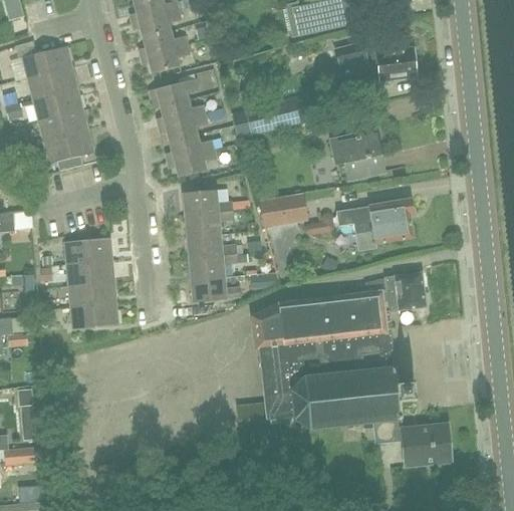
[(23,15),(18,0),(3,0),(8,19),(23,15)]
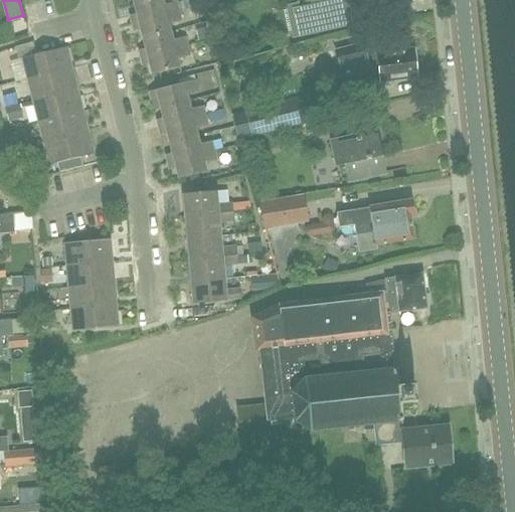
[(133,21),(179,8),(176,0),(172,0),(164,2),(163,0),(139,0),(135,1),(138,11),(131,13),(133,21)]
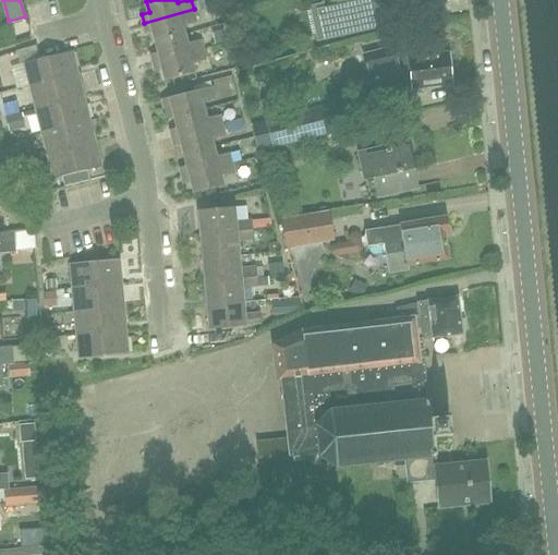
[(347,0),(324,5),(323,1),(308,4),(316,39),(380,24),(378,2),(400,0),(347,0)]
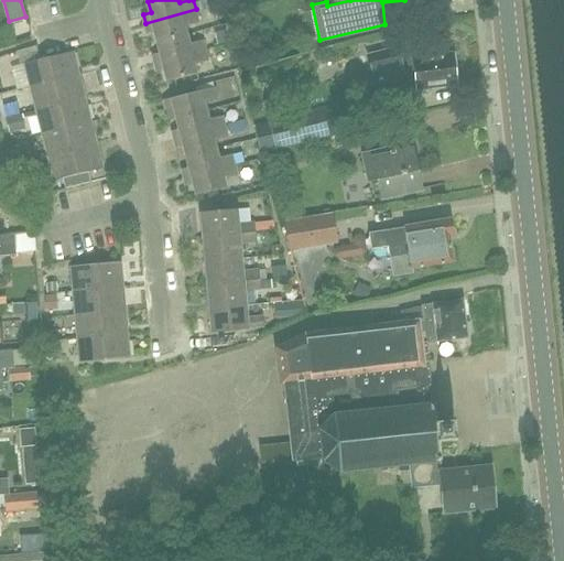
[(196,9),(145,23),(148,32),(154,31),(158,40),(187,32),(185,23),(199,20),(196,9)]
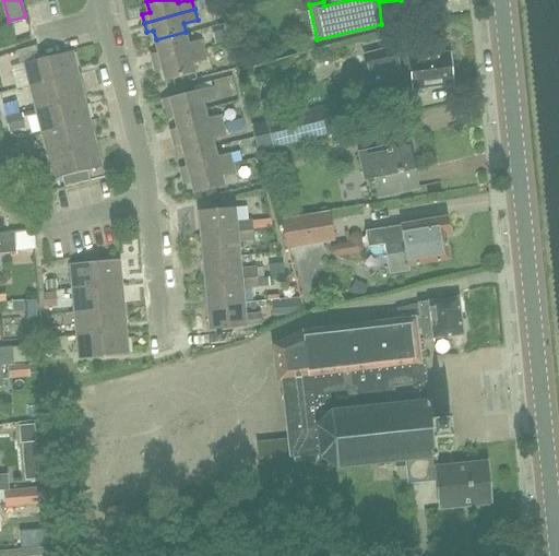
[(186,32),(156,39),(158,50),(150,52),(153,61),(204,47),(202,38),(189,42),(186,32)]
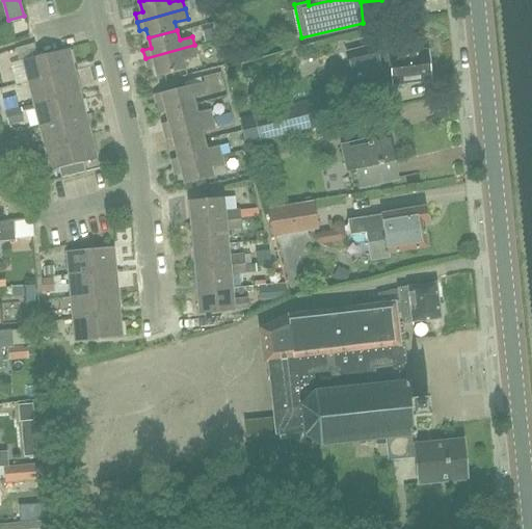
[(426,49),(404,52),(400,35),(344,49),(349,69),(343,71),(348,89),(378,82),(393,80),(393,82),(396,82),(397,84),(406,83),(407,80),(429,77),(429,72),(432,72),(430,63),(427,63),(426,49)]
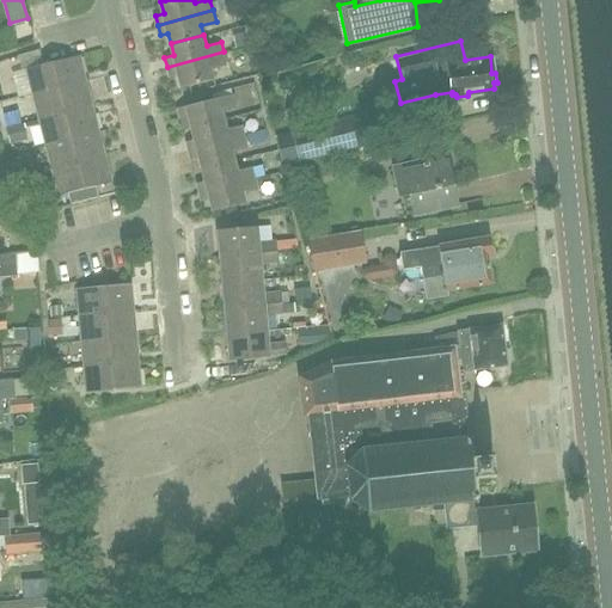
[(224,51),(167,67),(171,77),(179,74),(182,86),(215,78),(212,67),(227,63),(224,51)]
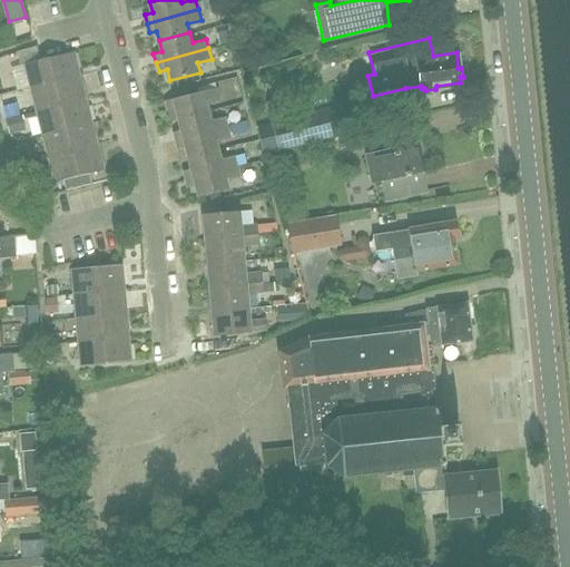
[(41,59),(25,64),(31,87),(79,75),(72,50),(41,59)]
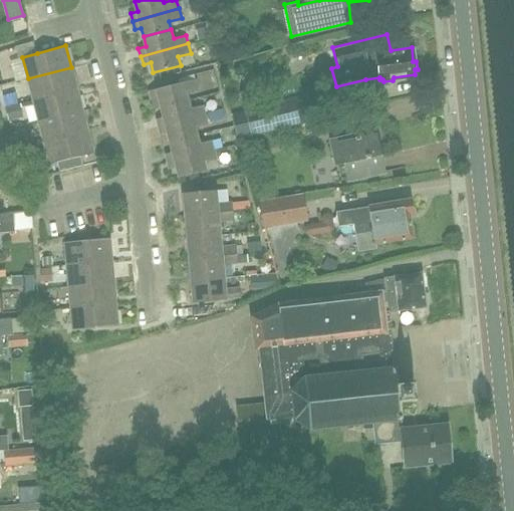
[(71,67),(28,78),(33,99),(76,88),(71,67)]
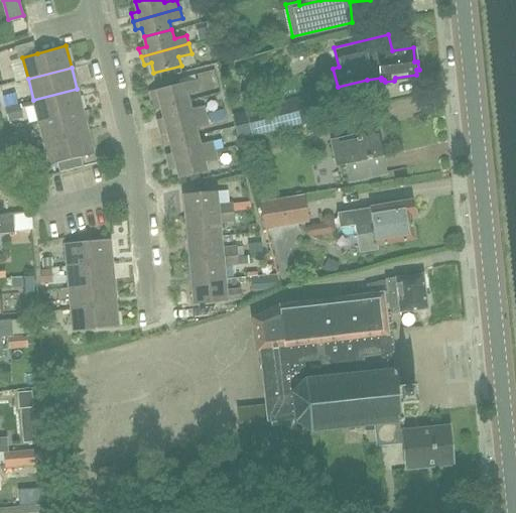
[(162,107),(189,100),(187,92),(201,89),(198,78),(150,91),(153,99),(159,97),(162,107)]
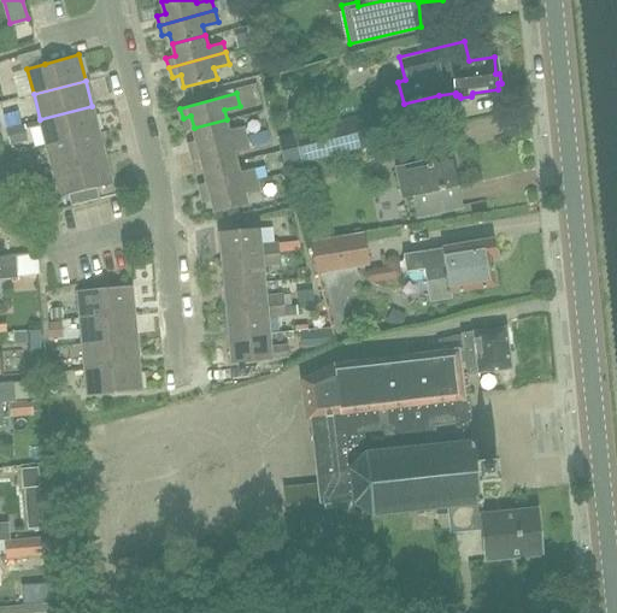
[(92,106),(40,119),(47,145),(99,131),(92,106)]
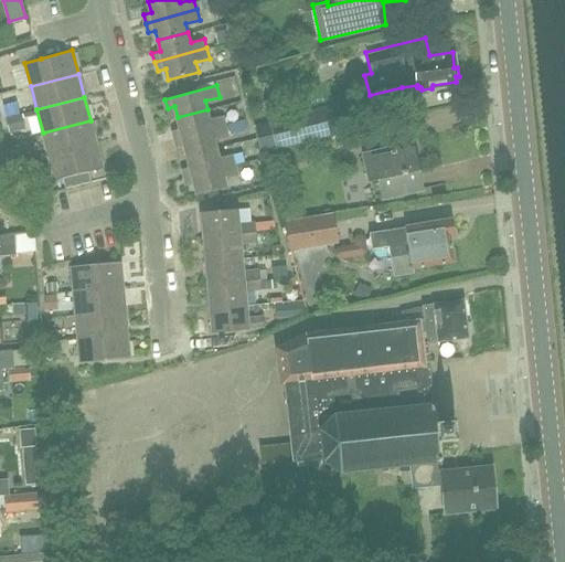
[(337,102),(269,118),(270,122),(256,125),(263,146),(276,141),(277,146),(344,128),(337,102)]
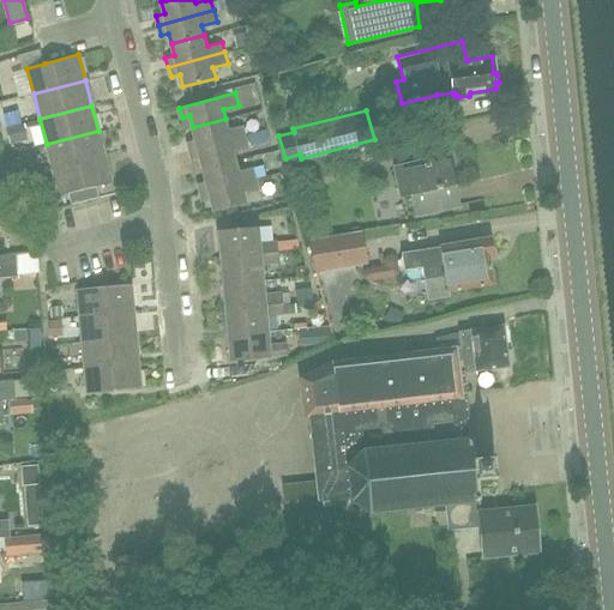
[(226,119),(193,127),(196,138),(187,140),(190,150),(246,136),(244,125),(228,128),(226,119)]
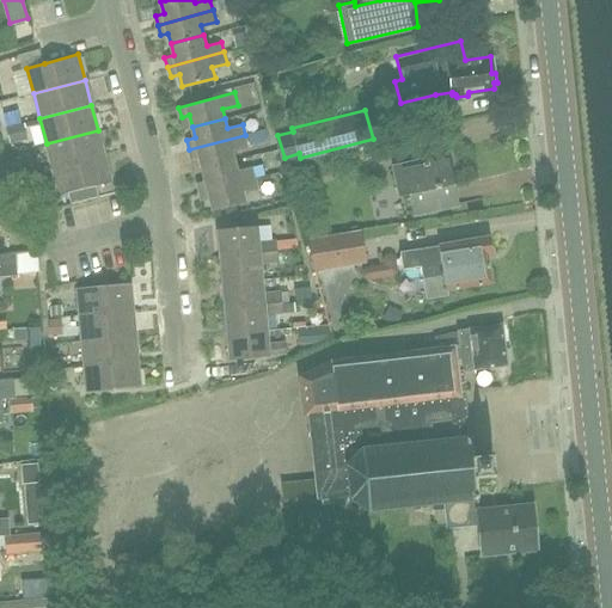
[(98,130),(47,143),(53,169),(104,155),(98,130)]
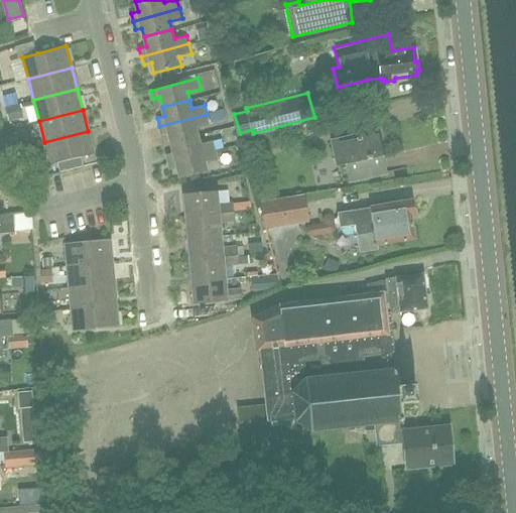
[(207,114),(159,126),(161,134),(169,132),(171,142),(199,135),(197,127),(210,124),(207,114)]
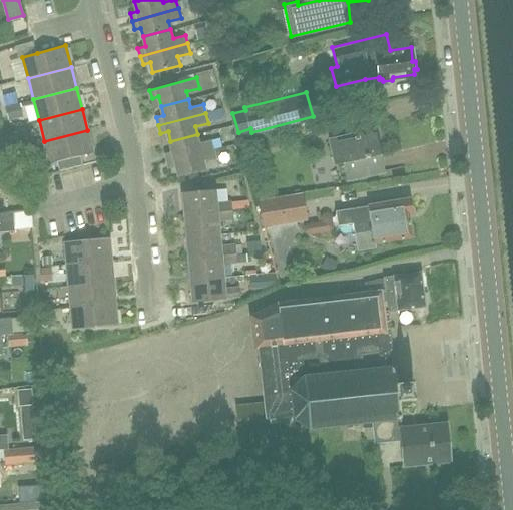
[(87,130),(44,141),(50,162),(57,160),(60,170),(83,164),(80,154),(93,151),(87,130)]
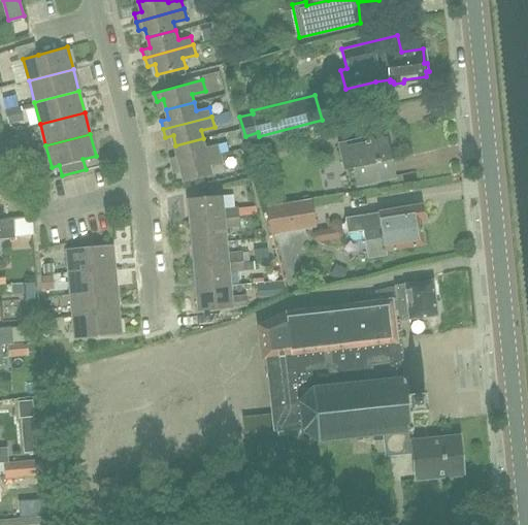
[(342,169),(353,167),(357,184),(394,174),(386,137),(362,143),(361,136),(337,141),(342,169)]
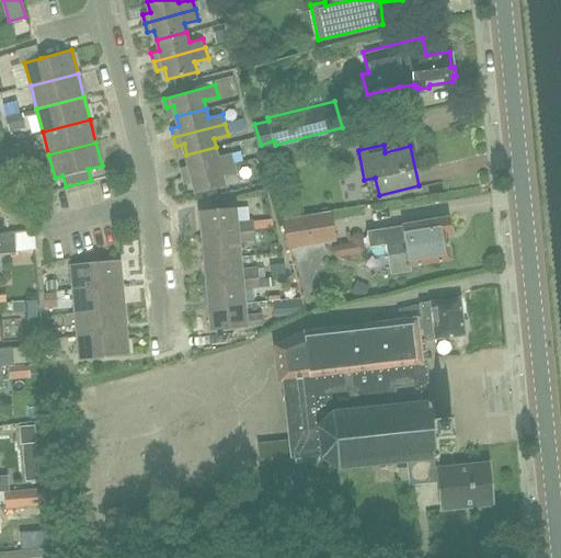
[(216,147),(186,155),(190,164),(181,167),(183,175),(235,162),(232,152),(218,156),(216,147)]
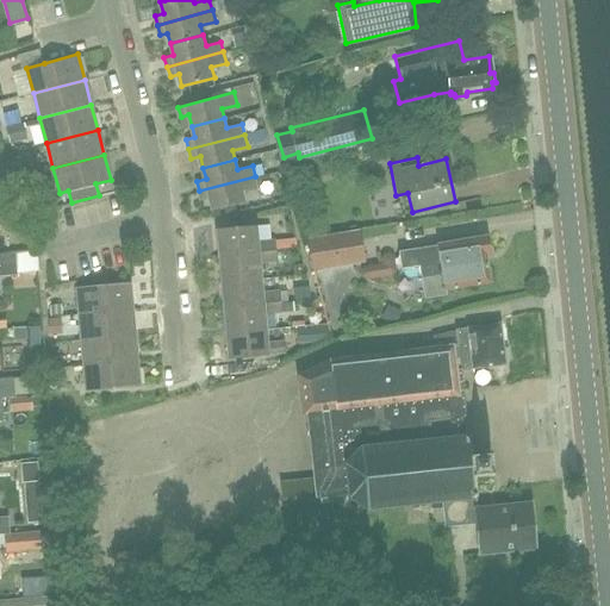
[(255,176),(199,191),(201,200),(211,197),(215,210),(246,201),(243,192),(259,187),(255,176)]
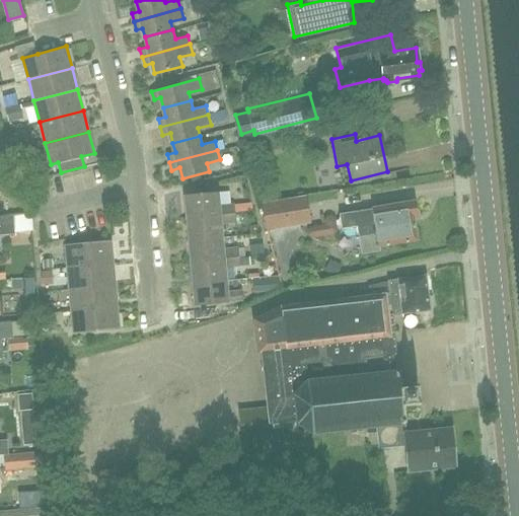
[(188,217),(235,213),(234,203),(221,204),(220,192),(186,195),(188,217)]
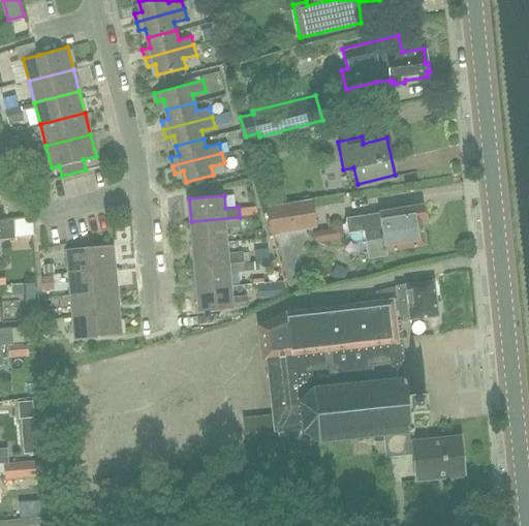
[(266,206),(272,234),(316,226),(312,197),(266,206)]
